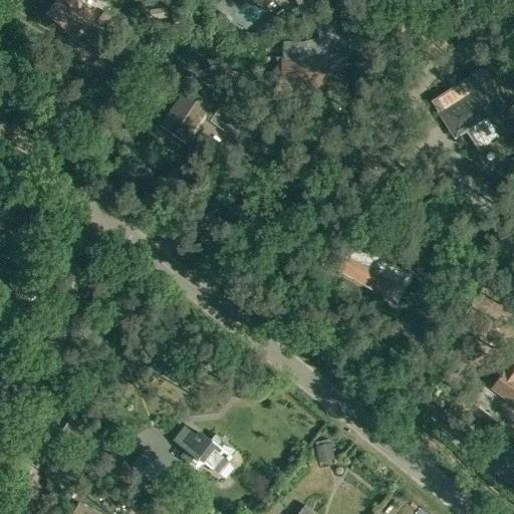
[(73,37),(94,14),(78,0),(56,0),(44,15),(73,37)]
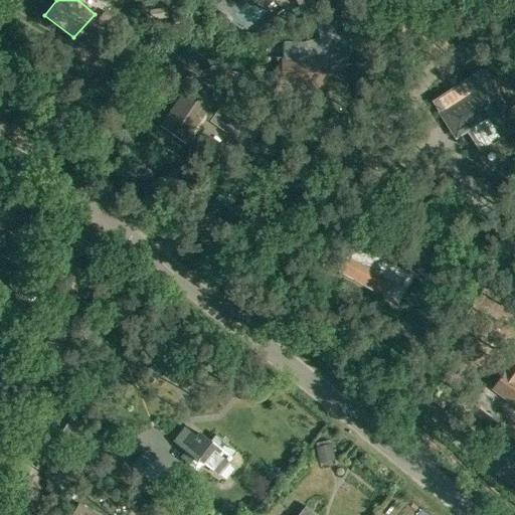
[(235,0),(241,7),(249,0),(250,0),(261,11),(274,0),(235,0)]
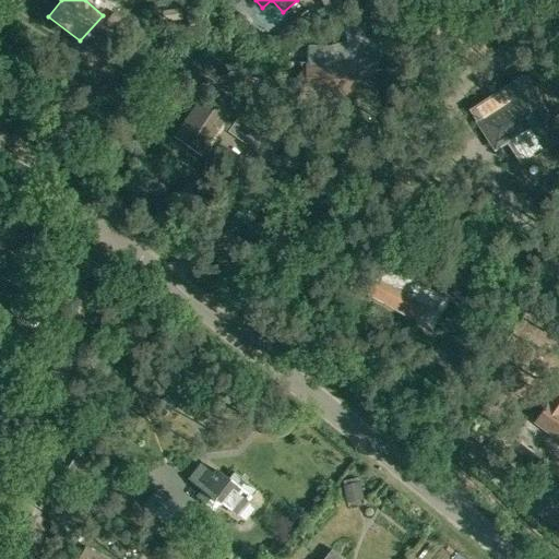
[(115,44),(131,26),(115,12),(99,31),(115,44)]
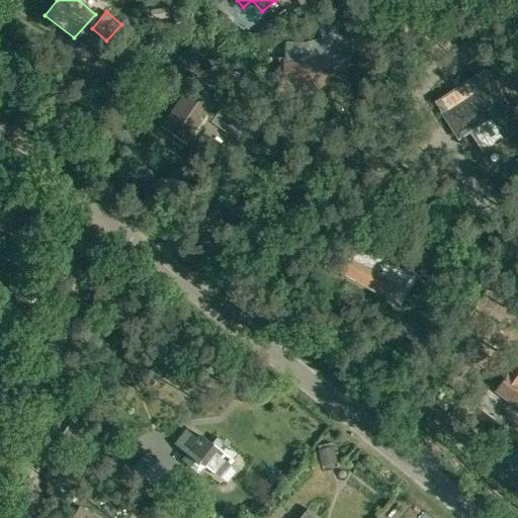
[(309,99),(309,87),(327,87),(327,72),(340,73),(340,59),(350,55),(351,55),(352,35),(333,35),(322,38),(306,42),(286,42),(286,75),(283,75),(283,82),(279,82),(279,98),(309,99)]
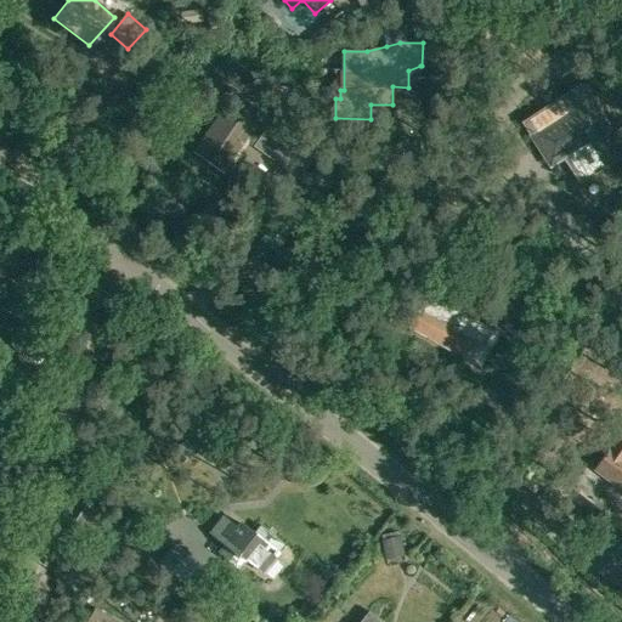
[(601,169),(621,154),(621,152),(580,90),(521,129),(543,162),(552,157),(557,165),(586,146),(601,169)]
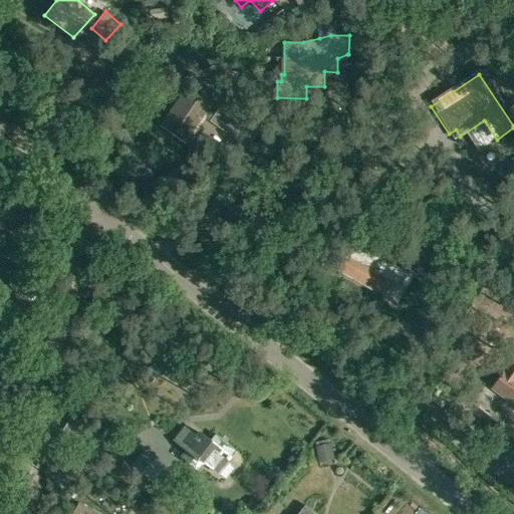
[(221,93),(195,75),(160,126),(185,144),(197,127),(221,93)]
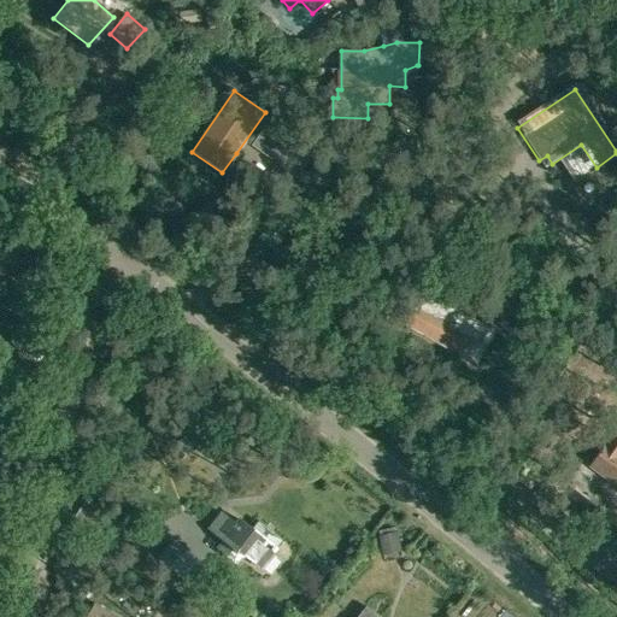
[(277,164),(292,142),(266,124),(251,146),(277,164)]
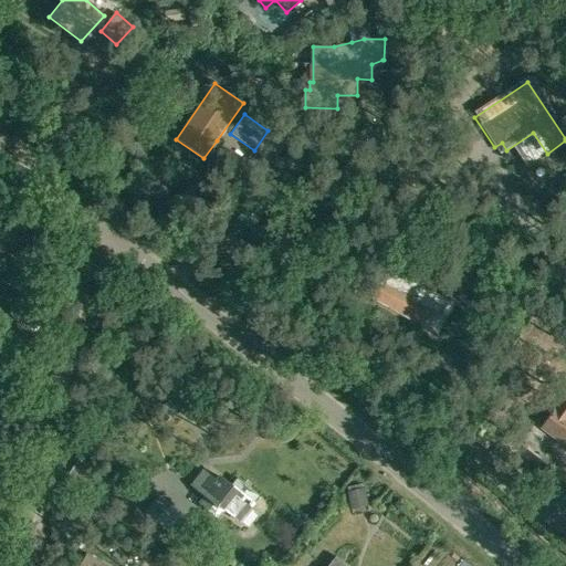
[(404,240),(409,257),(419,252),(413,236),(404,240)]
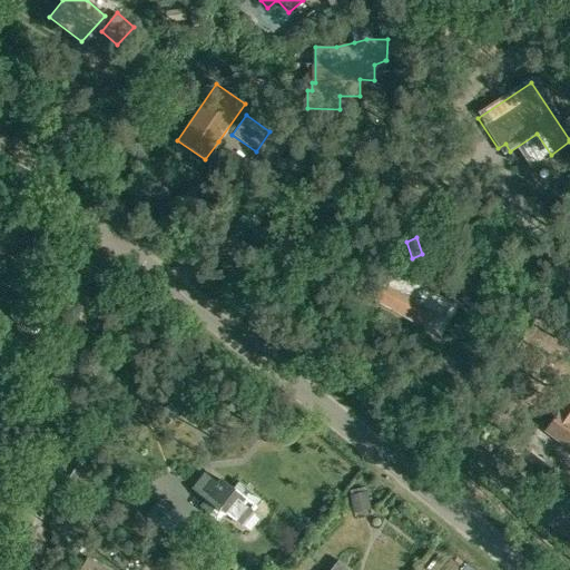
[(392,273),(377,301),(426,326),(439,304),(422,295),(424,290),(392,273)]
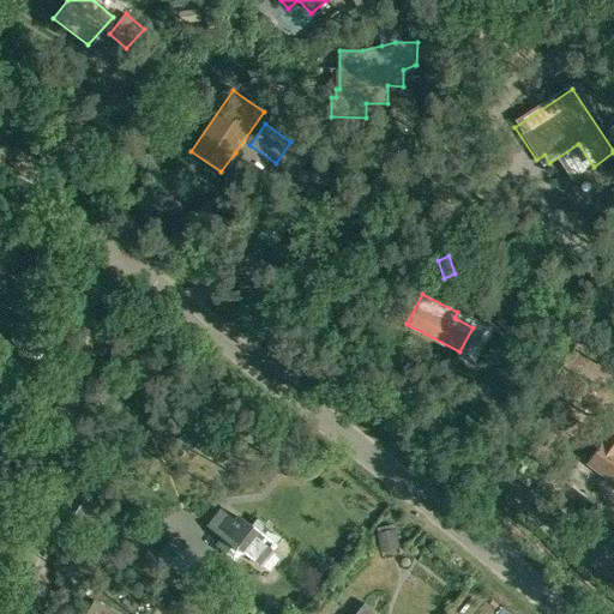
[(613,431),(589,467),(613,485),(613,431)]
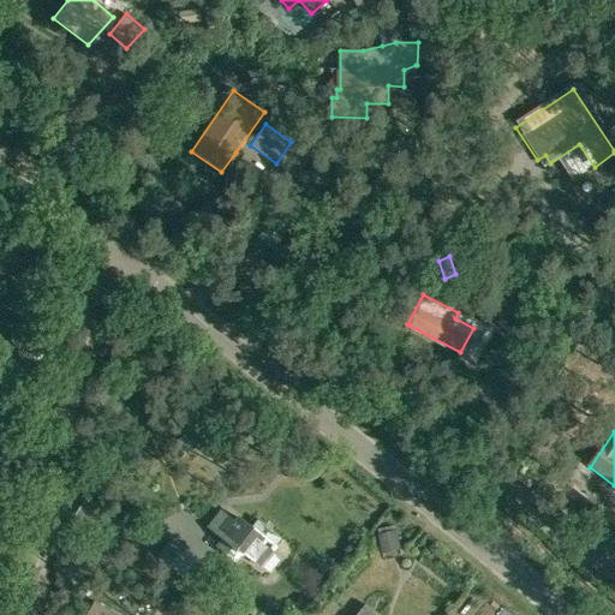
[(268,508),(252,529),(240,519),(234,526),(219,513),(207,527),(222,541),(218,548),(236,563),(243,554),(260,567),(292,527),(268,508)]
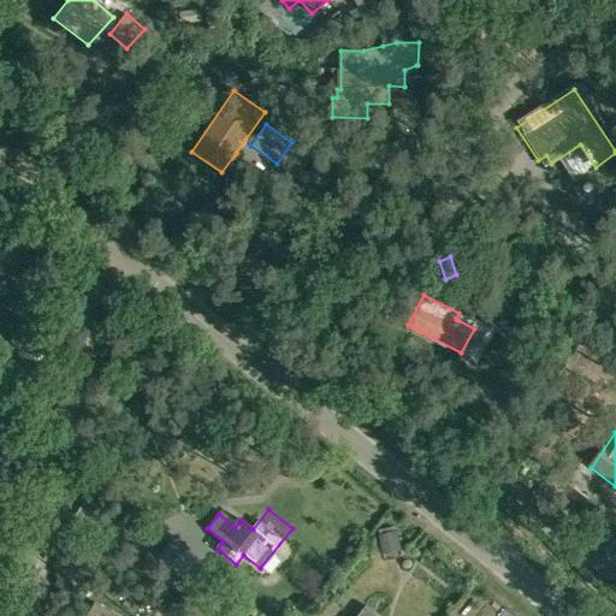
[(396,533),(380,537),(385,554),(401,550),(396,533)]
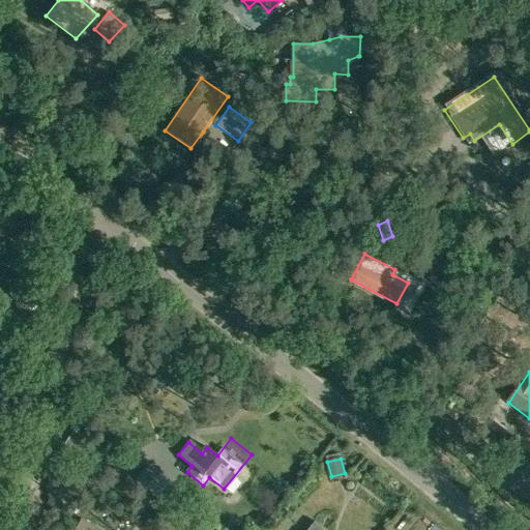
[(153,496),(168,480),(148,464),(135,479),(153,496)]
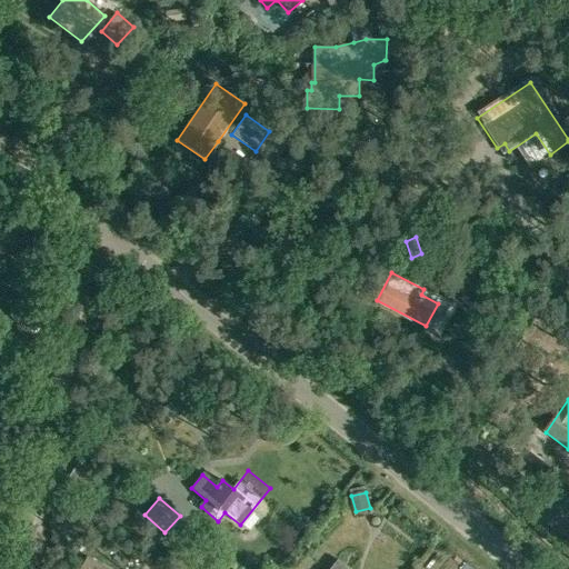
[(349,568),(337,559),(328,568),(349,568)]
